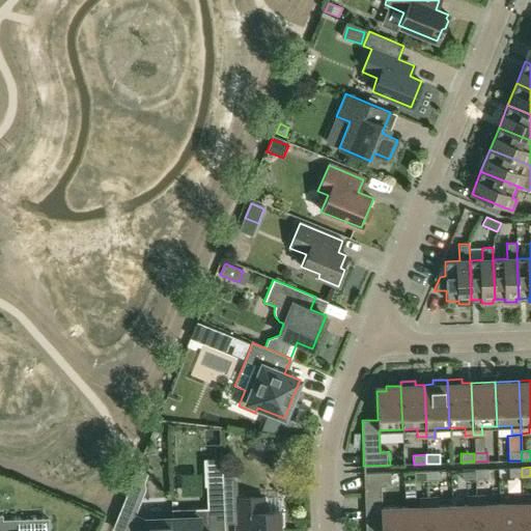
[(509,477),(522,477),(522,468),(508,468),(509,477)]
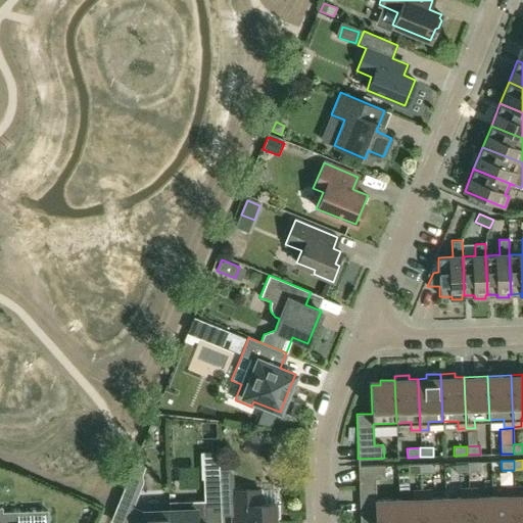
[(455,472),(468,471),(467,462),(455,463),(455,472)]
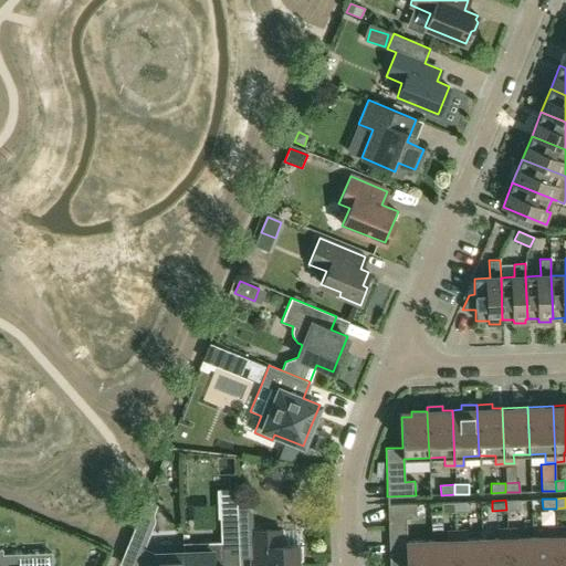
[(505,500),(506,510),(520,510),(520,500),(505,500)]
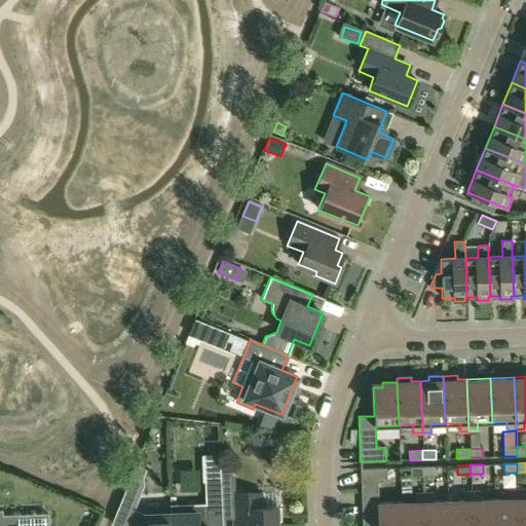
[(410,476),(423,476),(423,466),(410,466),(410,476)]
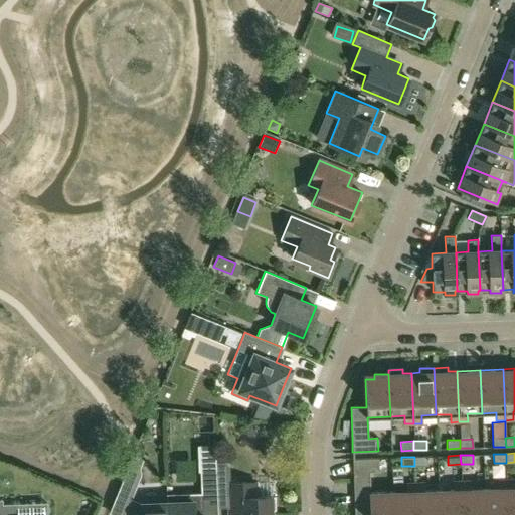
[(414,457),(414,466),(427,465),(426,457),(414,457)]
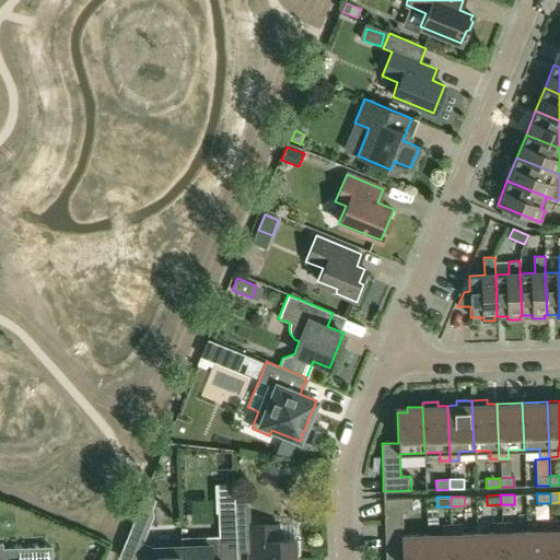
[(428,559),(427,535),(403,536),(401,513),(412,512),(411,498),(383,499),(384,521),(384,525),(385,559),(428,559)]
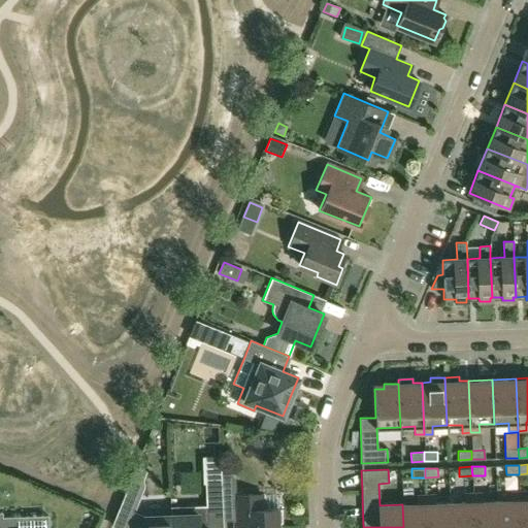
[(135,507),(143,487),(143,479),(132,474),(121,501),(135,507)]
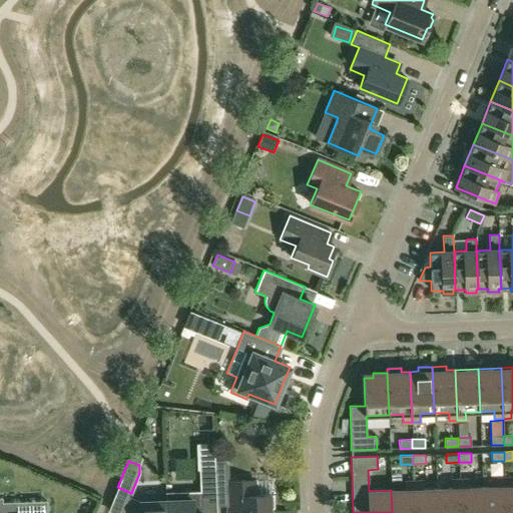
[(202,512),(201,497),(216,497),(215,469),(214,462),(199,463),(200,491),(165,492),(165,500),(166,500),(166,512),(202,512)]
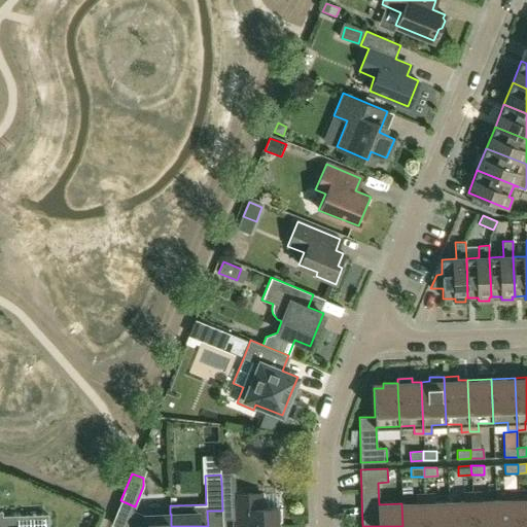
[(276,526),(276,524),(281,521),(281,506),(261,507),(260,493),(235,494),(235,482),(221,482),(222,511),(222,519),(248,518),(248,526),(276,526)]
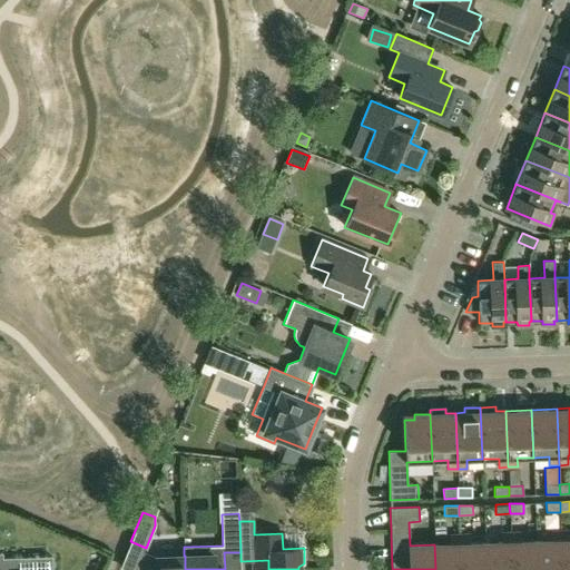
[(562,569),(561,531),(552,531),(552,540),(536,541),(537,569),(562,569)]
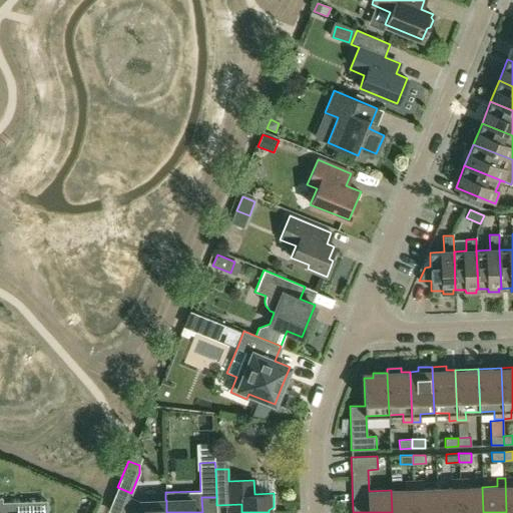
[(483,512),(482,487),(468,487),(468,479),(459,480),(460,512),(483,512)]
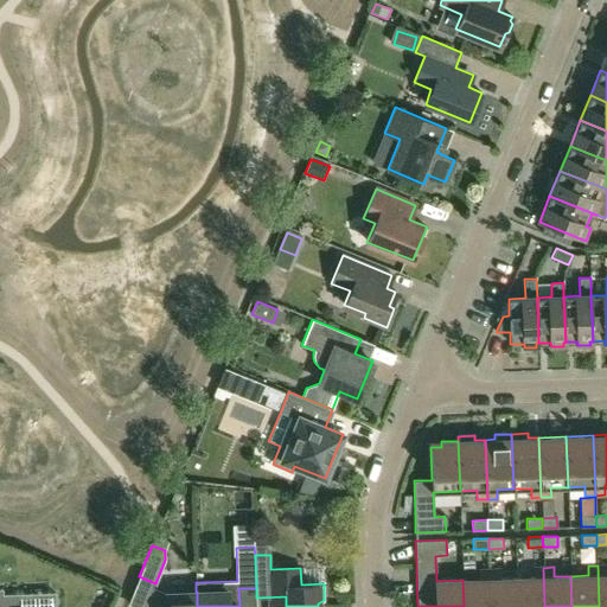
[(544,606),(543,568),(534,568),(534,577),(517,577),(517,606),(544,606)]
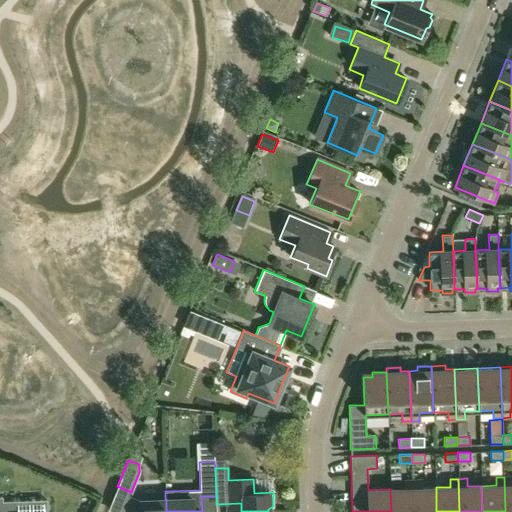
[(413,511),(413,480),(404,481),(405,488),(390,489),(391,511),(413,511)]
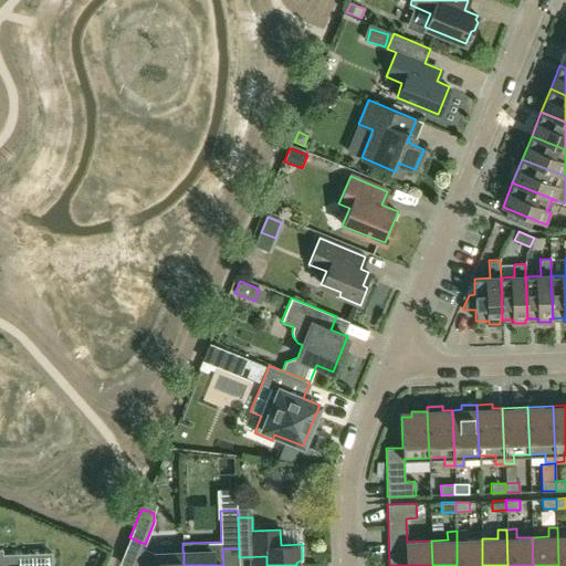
[(482,565),(482,538),(467,540),(465,531),(457,531),(457,565),(482,565)]
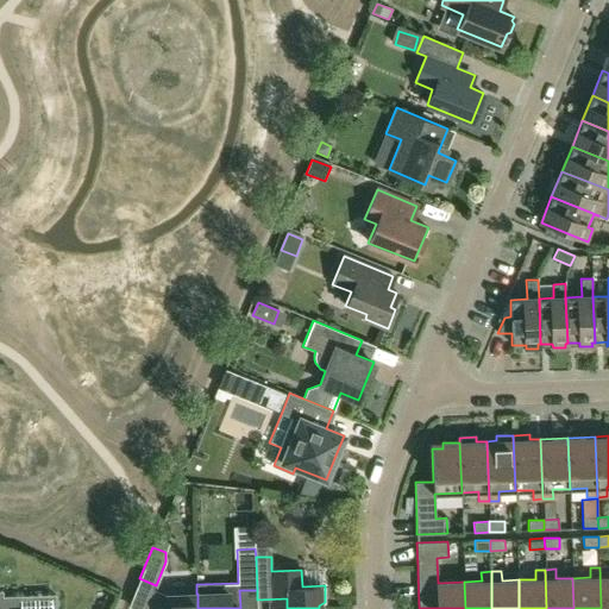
[(0,590),(0,608),(16,608),(17,596),(2,597),(1,591),(0,590)]
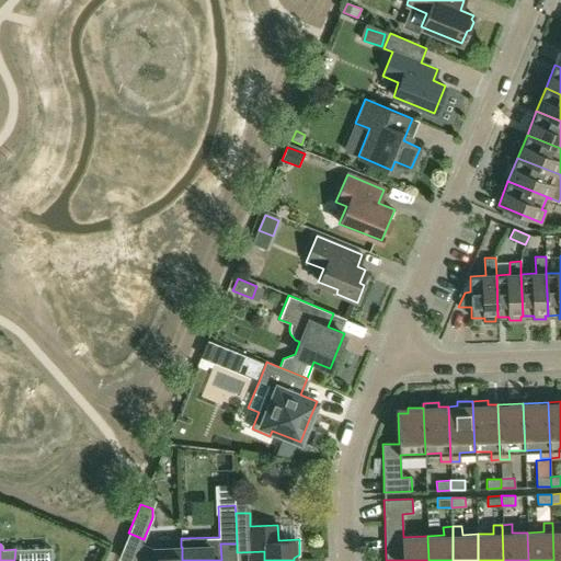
[(182,560),(182,547),(181,547),(153,548),(142,544),(135,560),(182,560)]
